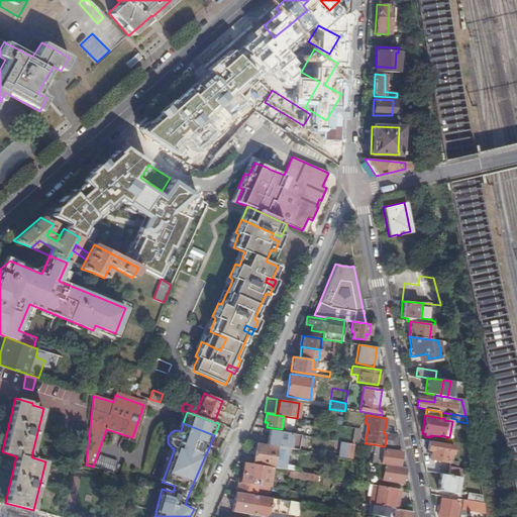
[(341,429),(340,429),(338,441),(342,442),(347,443),(351,443),(352,441),(354,428),(345,426),(342,426),(341,429)]
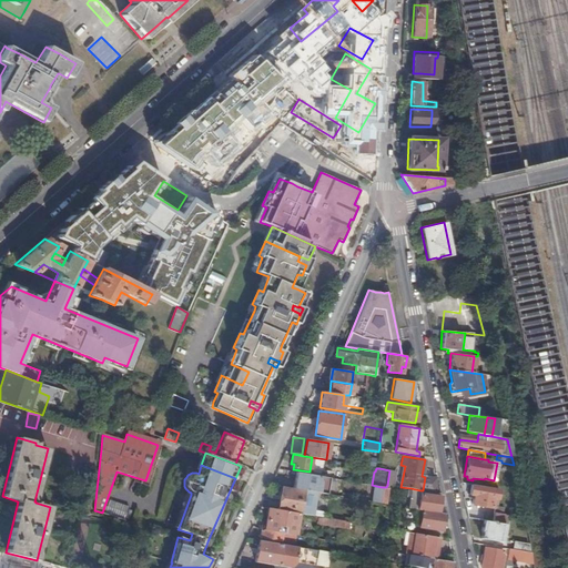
[(296,473),(287,470),(285,487),(294,488),(296,473)]
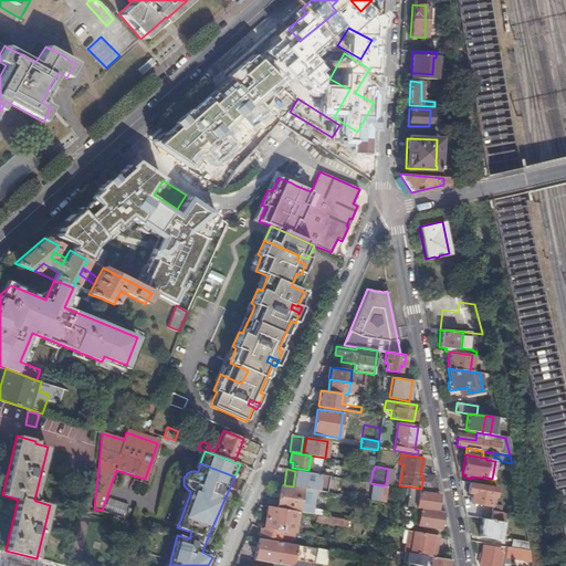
[(327,477),(325,486),(335,489),(337,479),(327,477)]
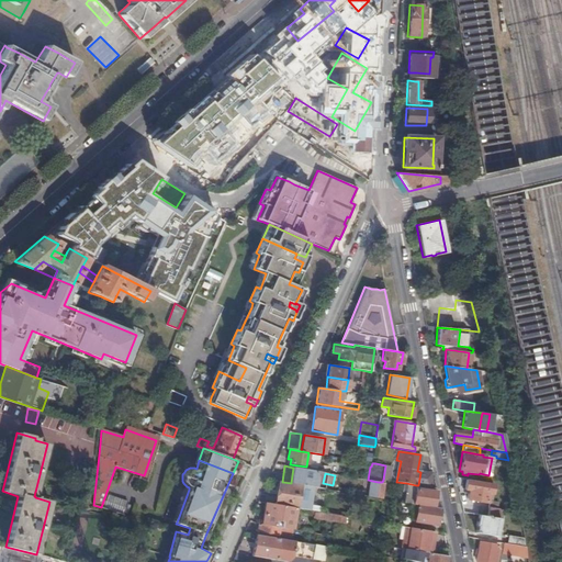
[(481,502),(483,493),(491,494),(492,485),(465,481),(464,490),(468,491),(467,498),(481,502)]
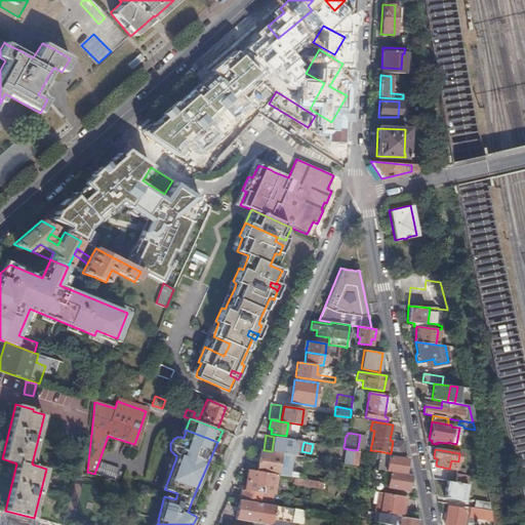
[(264,450),(259,450),(258,460),(278,463),(279,452),(272,451),(264,450)]
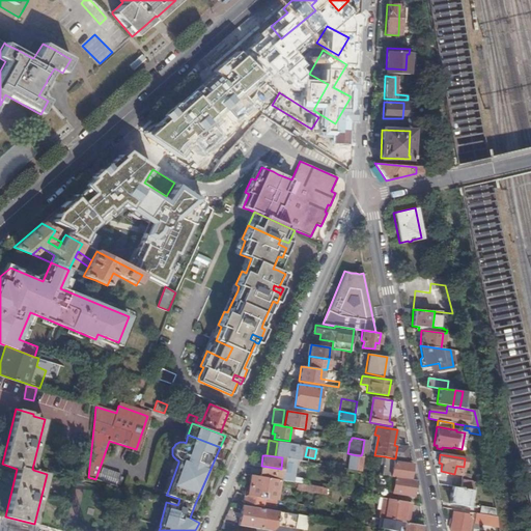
[(361,455),(357,455),(356,466),(355,470),(361,471),(363,456),(361,455)]
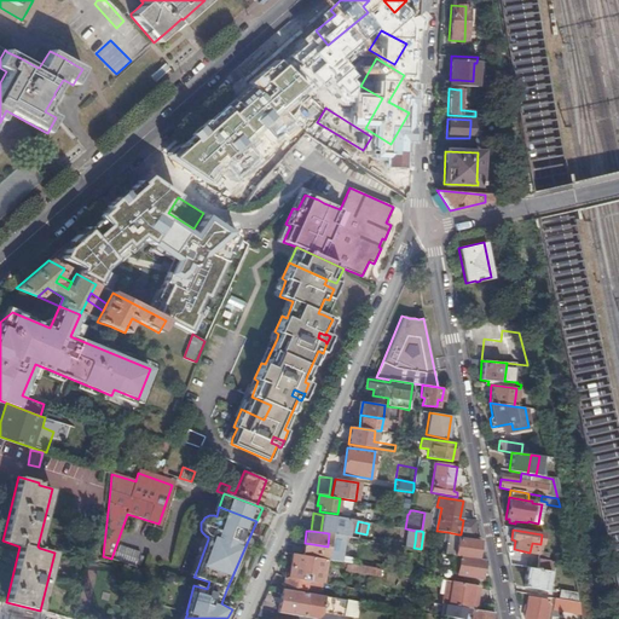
[(458,534),(447,532),(444,554),(452,555),(476,559),(479,542),(458,538),(458,534)]
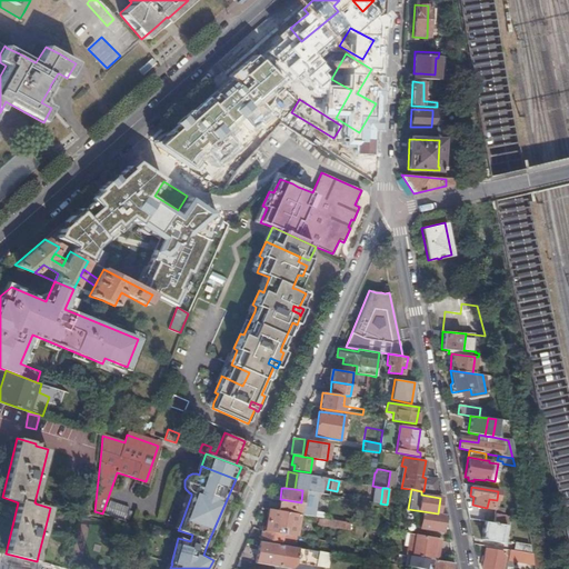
[(301,502),(280,499),(278,511),(299,515),(301,502)]
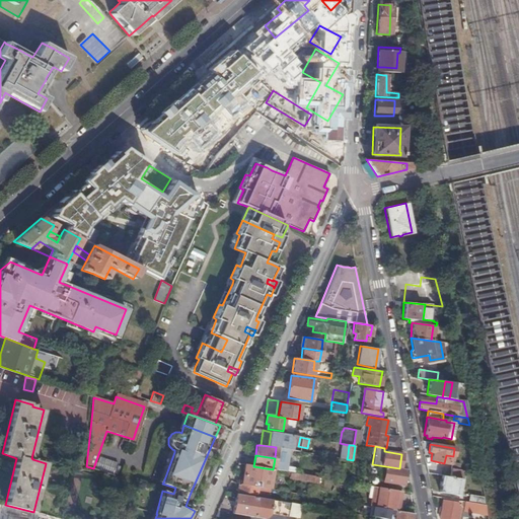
[(253,466),(244,464),(241,484),(270,489),(273,469),(253,466)]
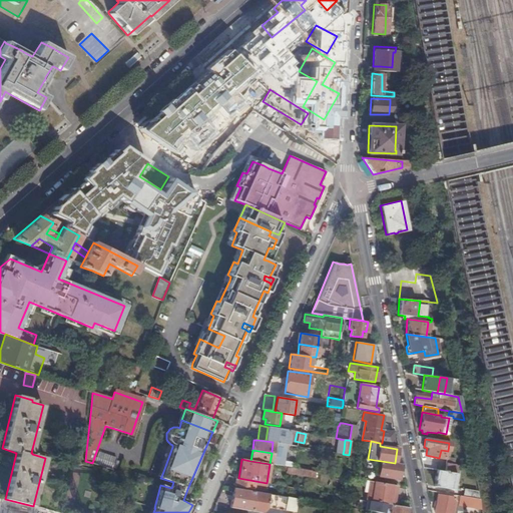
[(380,467),(379,476),(388,477),(390,478),(398,479),(401,464),(395,463),(375,460),(374,465),(380,467)]
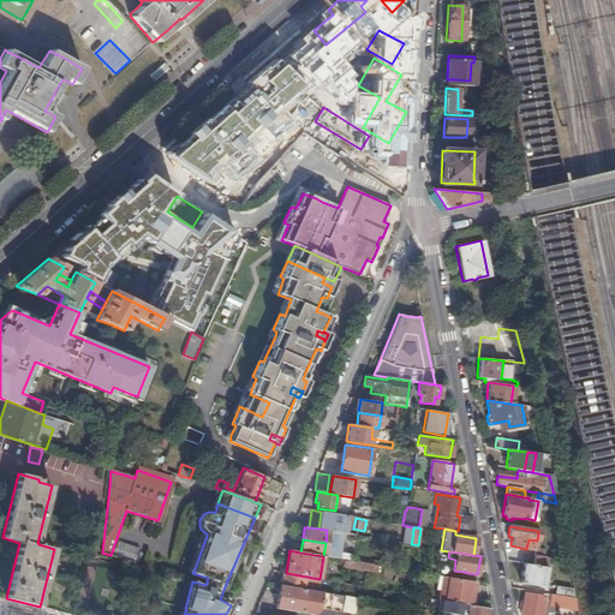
[(520,555),(505,551),(506,561),(523,563),(532,565),(533,556),(521,554),(520,555)]
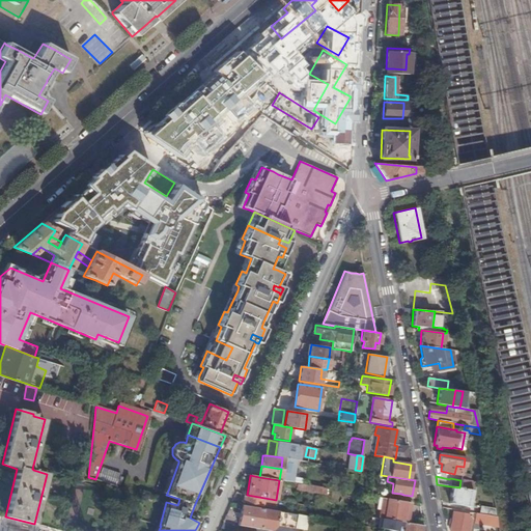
[(467,500),(470,500),(473,481),(462,479),(460,480),(459,487),(451,486),(450,496),(450,497),(449,503),(466,506),(467,500)]
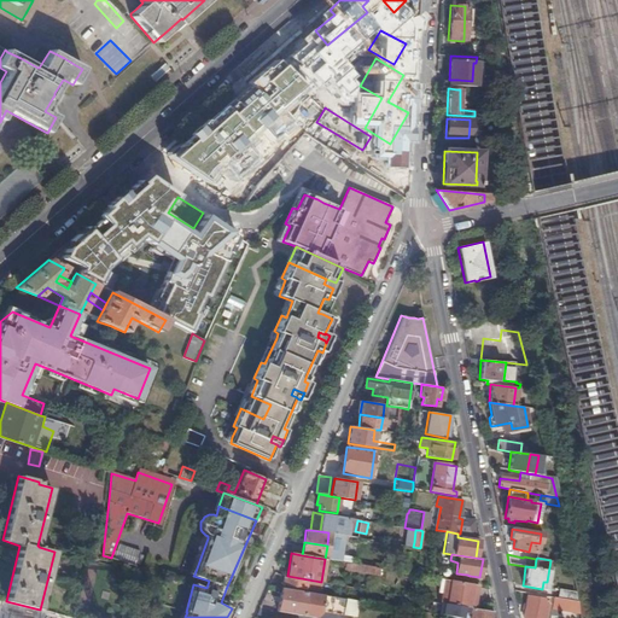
[(345,566),(345,569),(380,576),(382,569),(347,563),(345,566)]
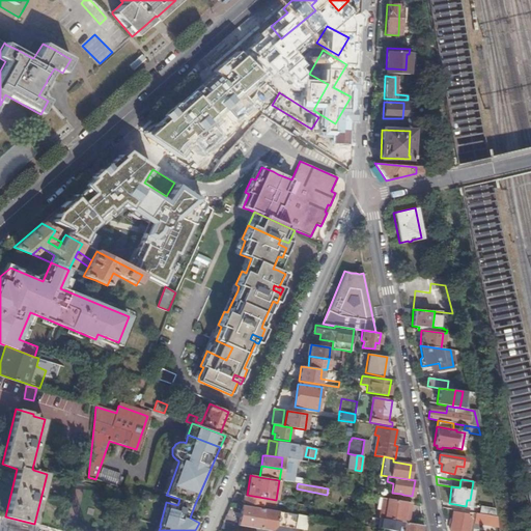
[(242,503),(275,508),(277,500),(276,500),(247,495),(244,495),(242,503)]
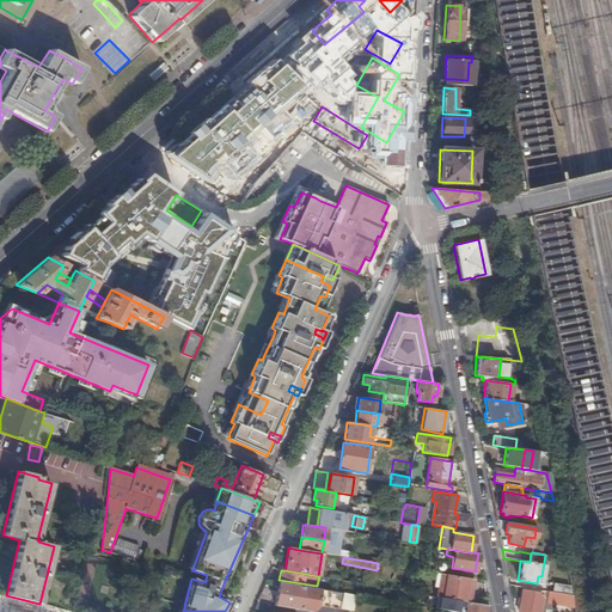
[(442,574),(441,574),(436,597),(446,599),(469,603),(472,579),(442,574)]
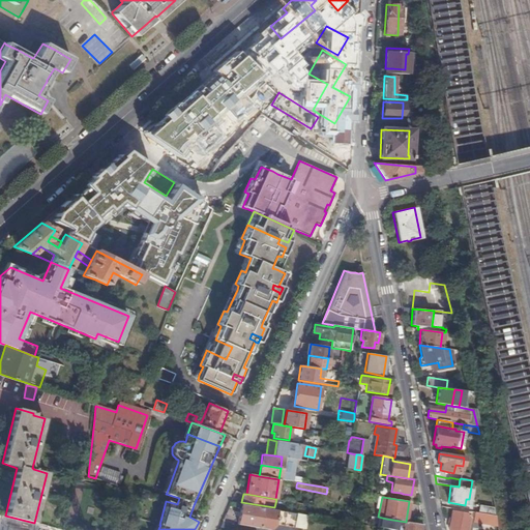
[(236,523),(238,524),(238,525),(259,528),(260,522),(294,527),(296,513),(241,504),(238,521),(236,521),(236,523)]
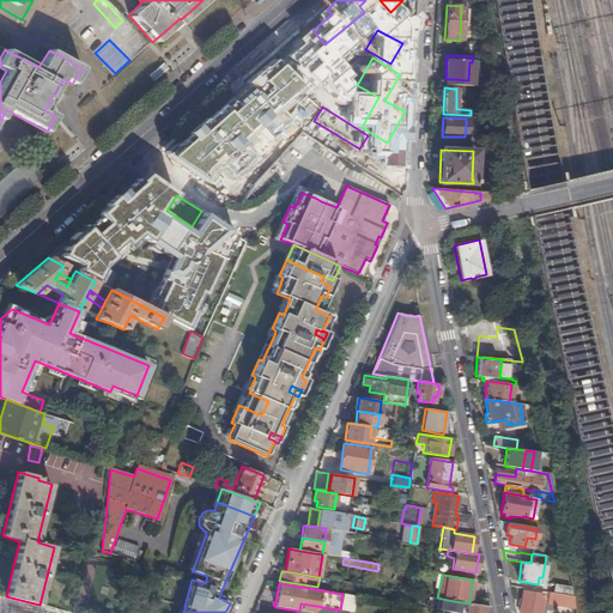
[(568,587),(553,586),(552,594),(565,596),(569,596),(568,587)]
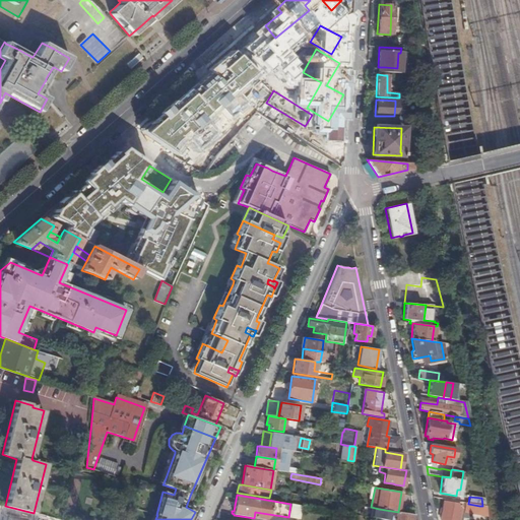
[(492,500),(481,498),(482,506),(495,508),(492,500)]
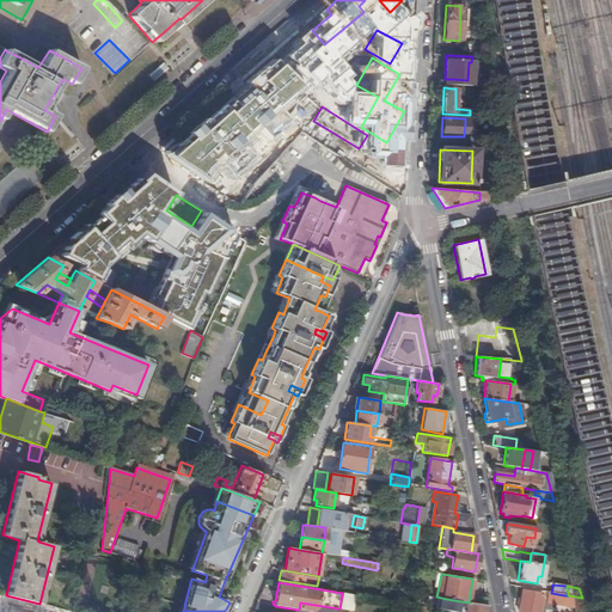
[(381,599),(393,600),(395,592),(383,591),(381,599)]
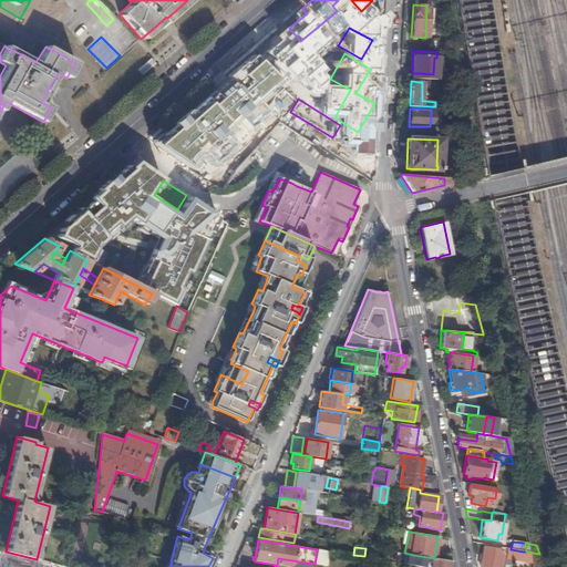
[(480,566),(497,566),(502,550),(484,547),(480,566)]
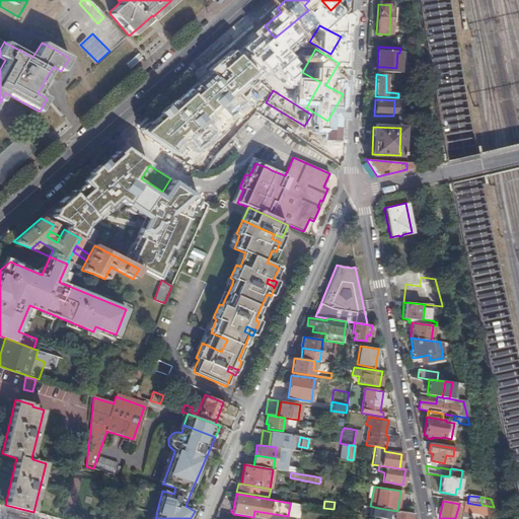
[(462,511),(477,514),(478,505),(467,503),(464,502),(462,511)]
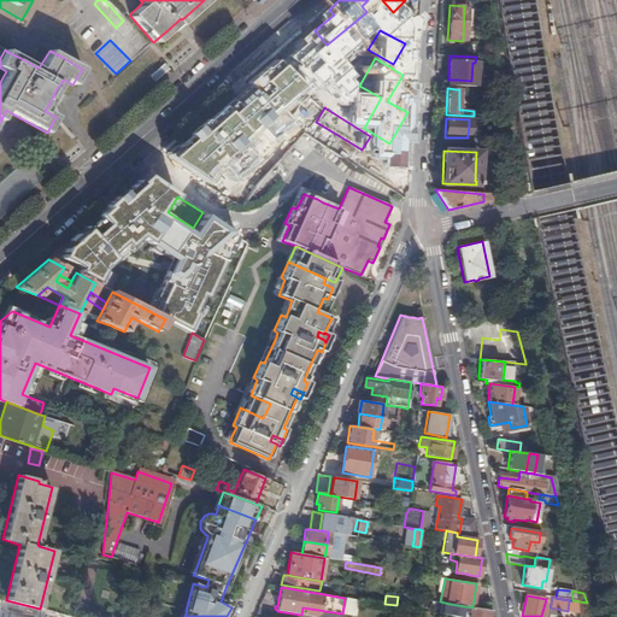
[(448,612),(462,615),(460,616),(489,616),(491,610),(472,607),(450,604),(448,612)]
